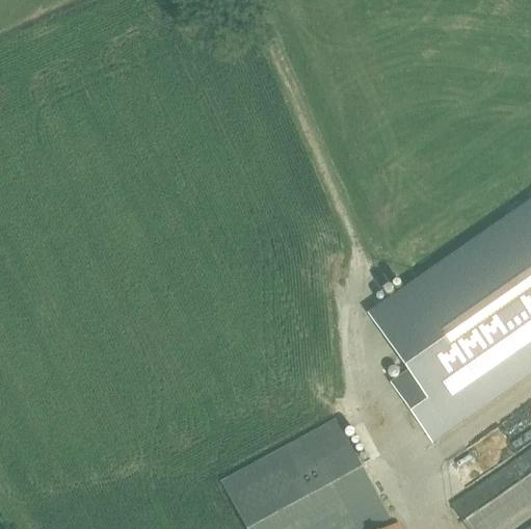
[(406,369),(390,381),(431,442),(530,372),(530,196),(366,312),(406,369)]
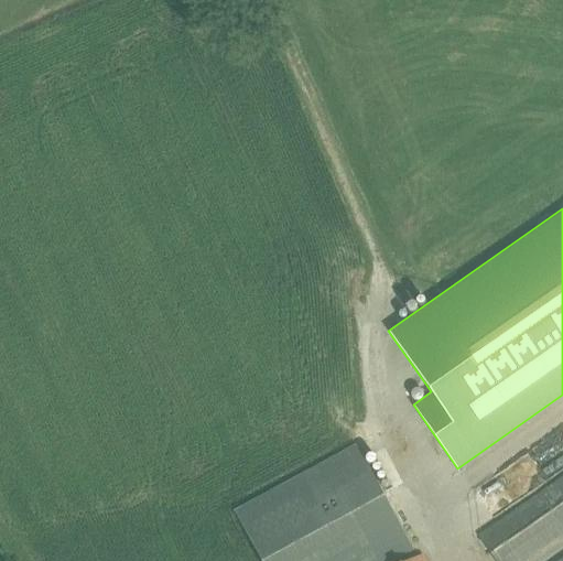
[(263,560),(383,560),(412,546),(356,441),(235,507),(263,560)]
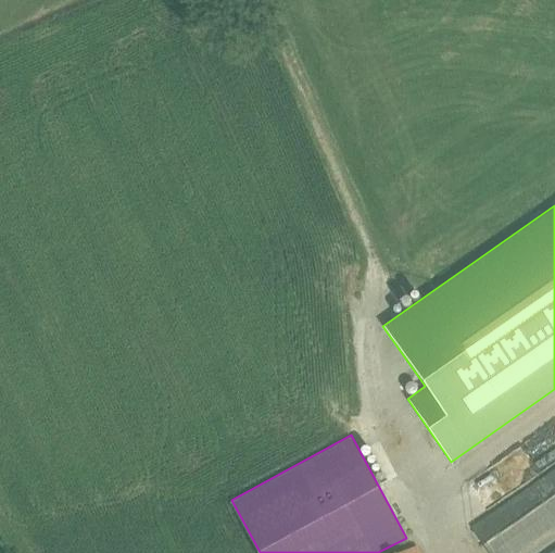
[(554,464),(543,473),(554,490),(554,464)]
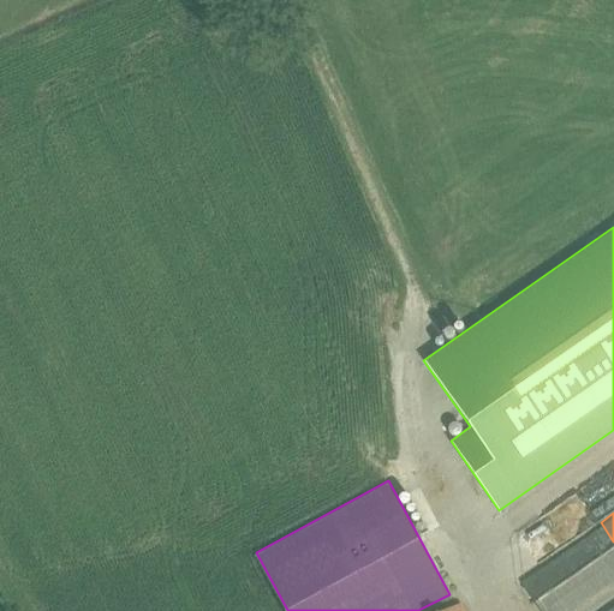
[(613,543),(601,522),(520,579),(542,610),(566,610),(613,577),(613,543)]
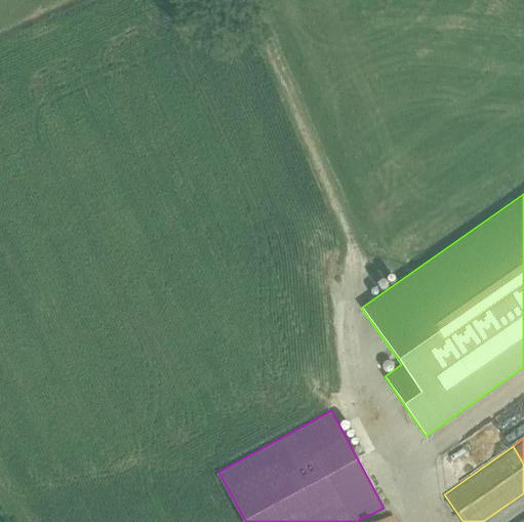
[(397,521),(393,513),(374,521),(397,521)]
